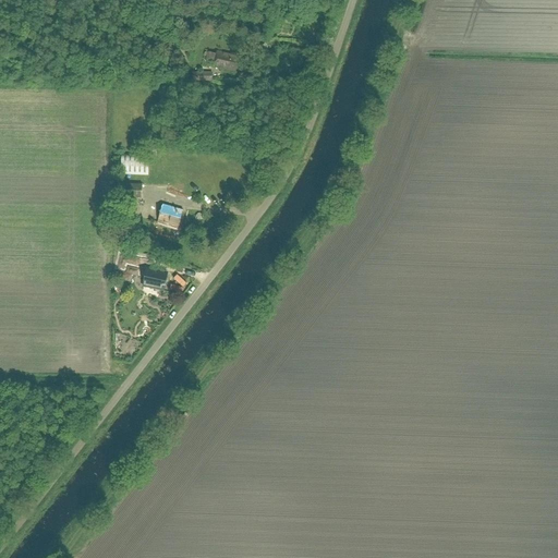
[(231,56),(216,51),(216,53),(208,52),(206,62),(213,64),(213,68),(222,70),(237,73),(241,56),(231,53),(231,56)]
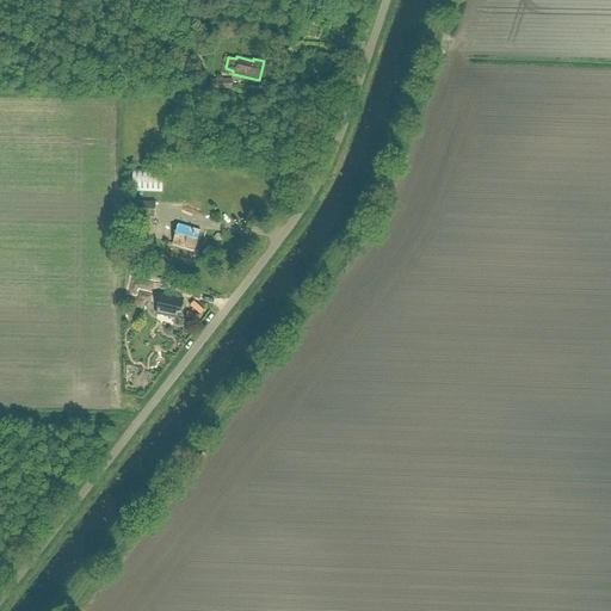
[(164,170),(133,168),(133,192),(162,193),(164,170)]
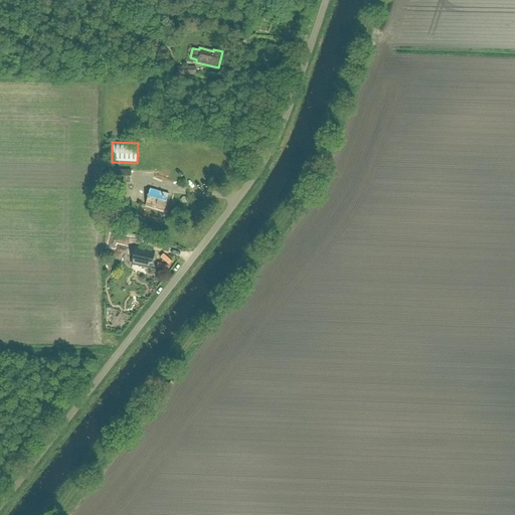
[(169,194),(151,189),(146,205),(165,210),(169,194)]
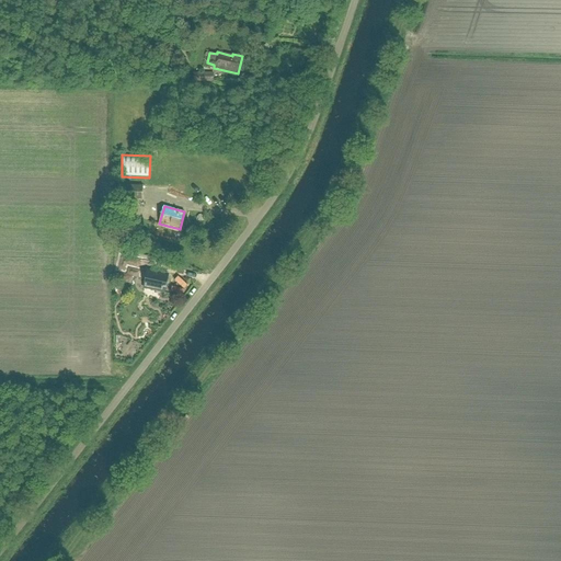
[(153,262),(139,259),(137,267),(148,271),(144,287),(163,292),(168,275),(152,271),(153,262)]
